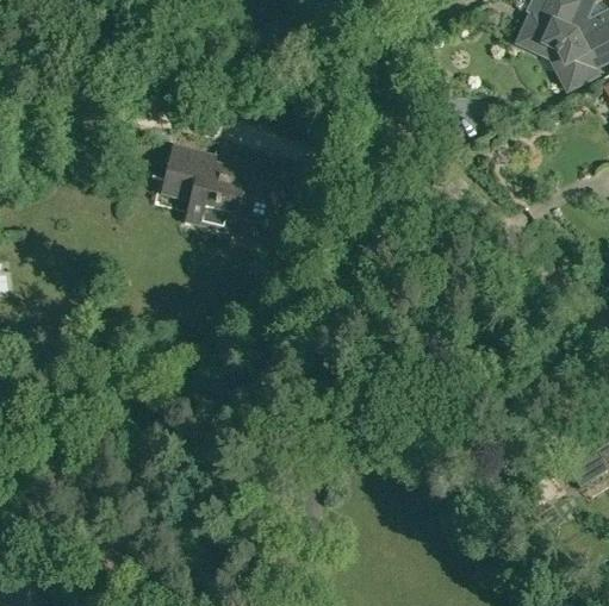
[(529,0),(524,12),(529,14),(516,42),(539,52),(544,44),(553,49),(552,50),(555,54),(557,52),(563,62),(554,67),(566,89),(595,74),(591,68),(608,57),(608,7),(588,19),(586,18),(595,0),(529,0)]
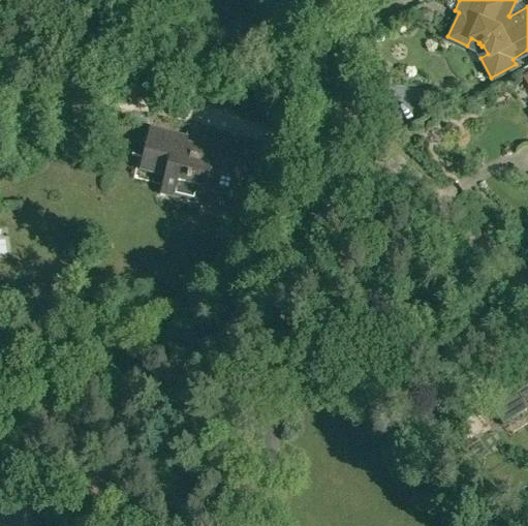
[(0,81),(8,68),(0,62),(0,81)]
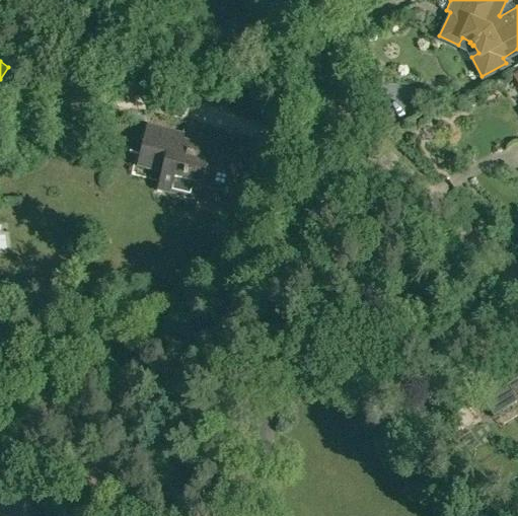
[(147,122),(139,154),(163,161),(160,170),(157,187),(196,196),(199,183),(227,190),(237,149),(200,139),(189,146),(178,143),(181,131),(147,122)]
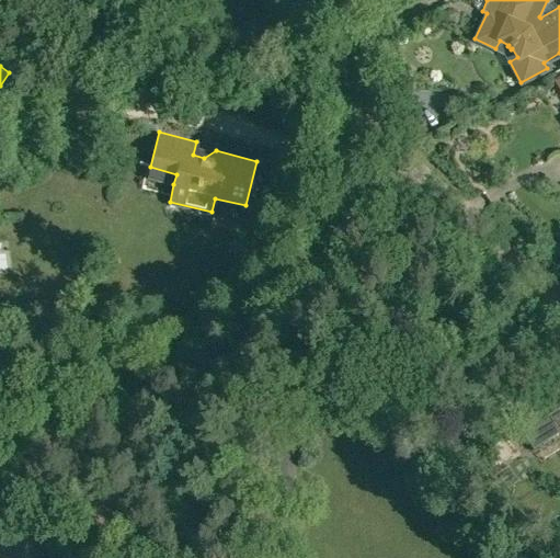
[(559,405),(548,412),(559,430),(559,432),(559,405)]
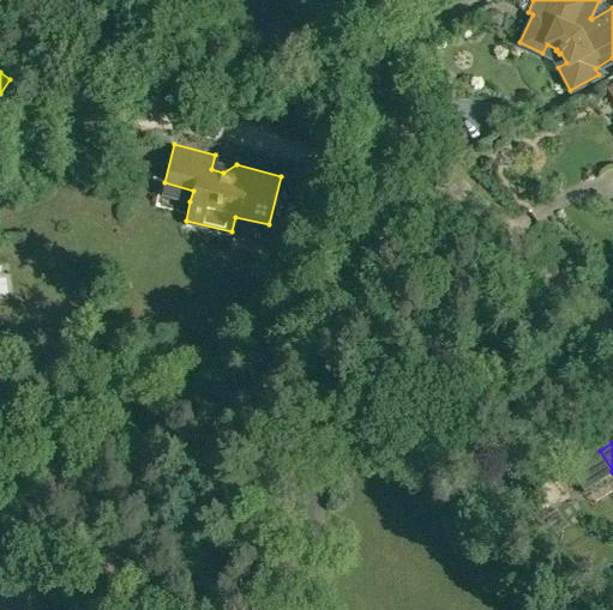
[(596,445),(566,464),(582,489),(612,470),(600,451),(596,445)]
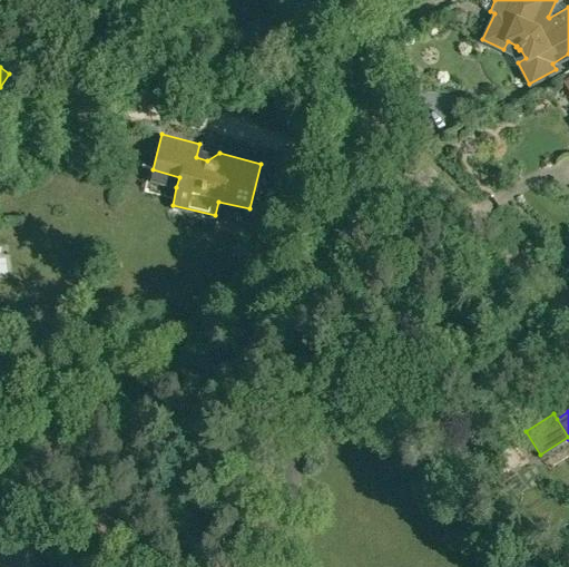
[(0,555),(5,566),(45,566),(35,539),(0,553),(0,555)]
